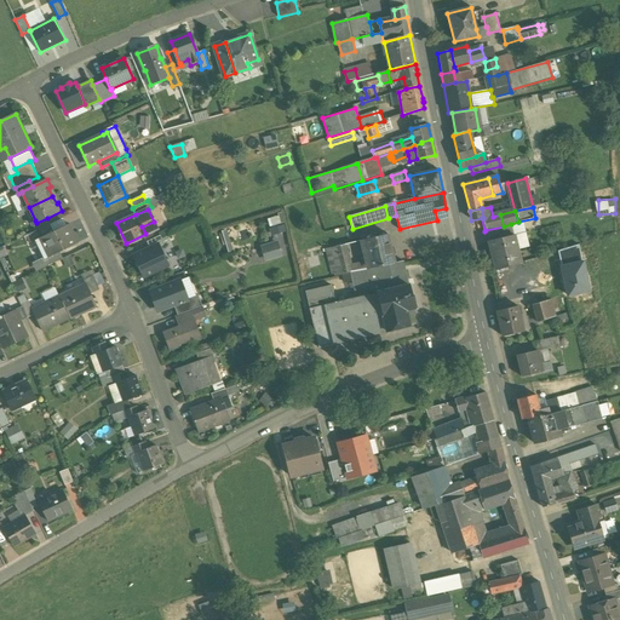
[(274,235),(288,230),(282,213),(268,218),(274,235)]
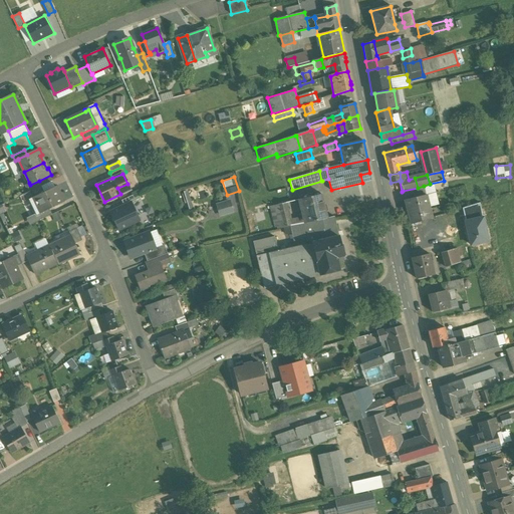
[(39,181),(30,185),(29,183),(26,185),(29,192),(41,186),(39,181)]
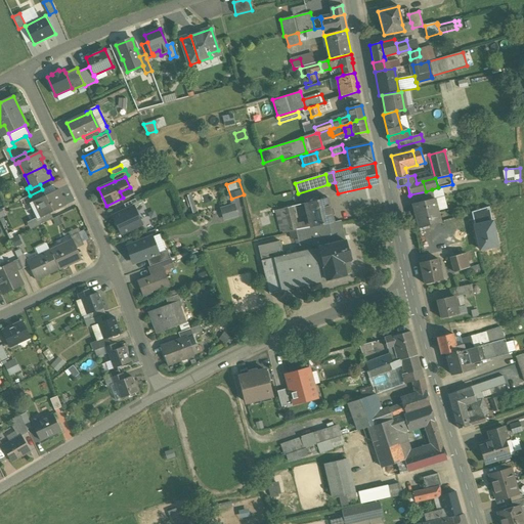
[(33,201),(30,202),(35,212),(38,211),(41,217),(50,213),(64,206),(60,198),(61,198),(57,188),(45,194),(33,201)]
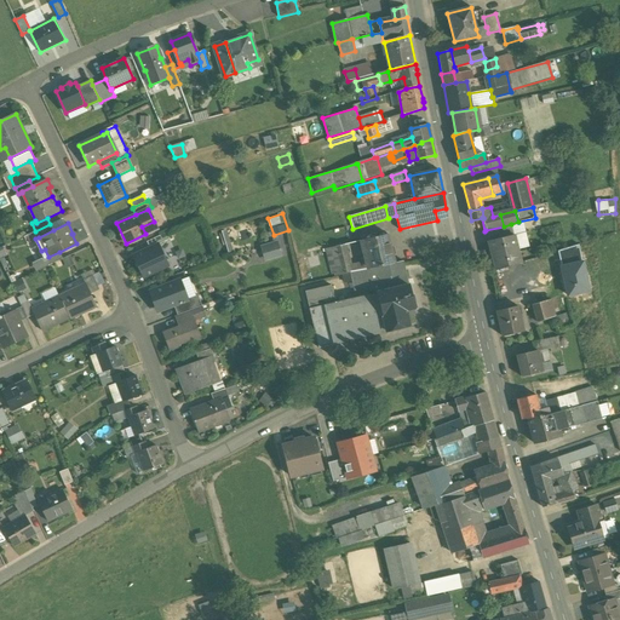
[(50,224),(35,231),(39,237),(53,230),(50,224)]
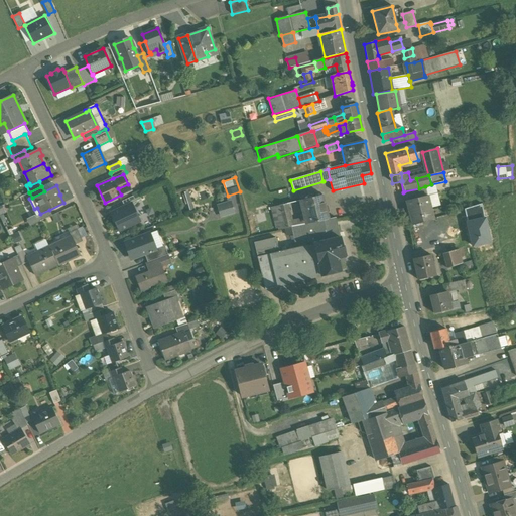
[(419,188),(404,191),(406,201),(427,196),(425,186),(419,188)]
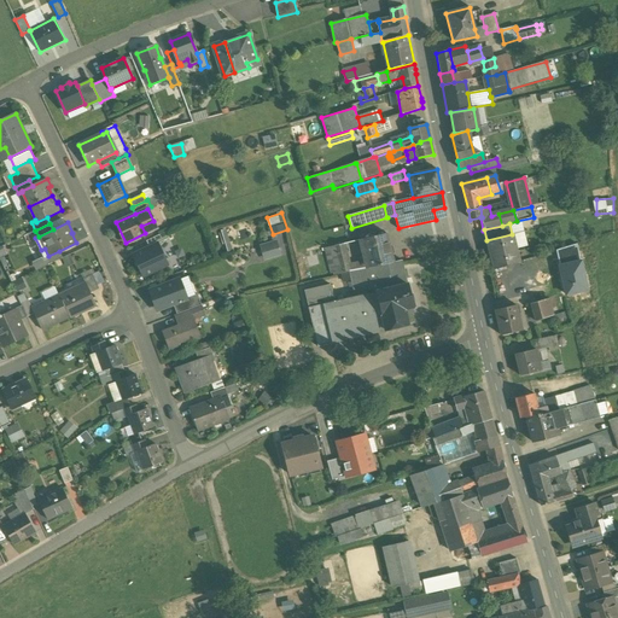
[(146,240),(150,248),(159,244),(170,239),(167,232),(146,240)]
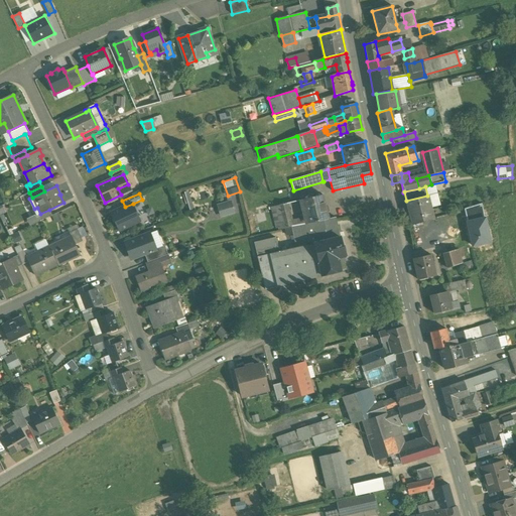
[(321,195),(301,200),(308,224),(328,219),(321,195)]
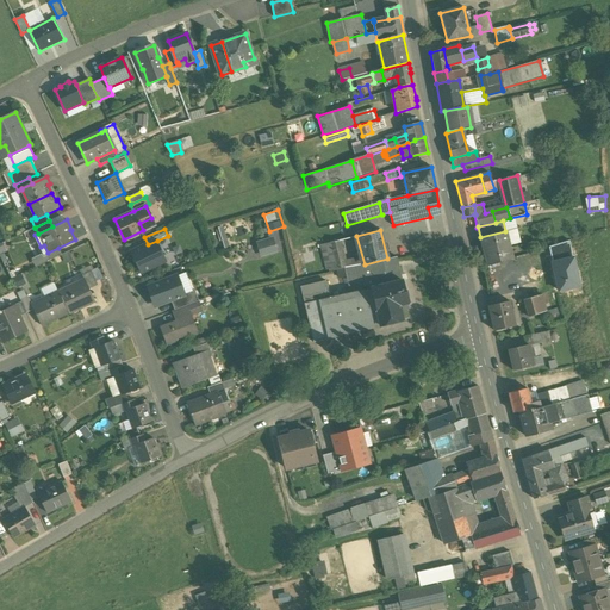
[(505,231),(480,237),(484,251),(509,246),(505,231)]
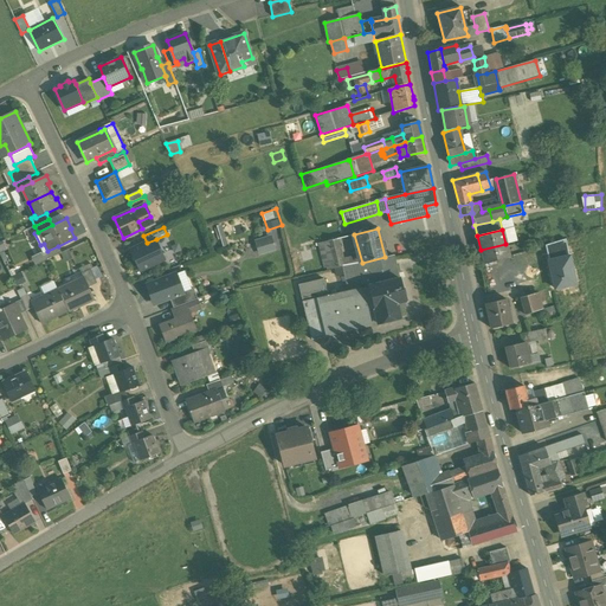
[(270,238),(257,243),(259,253),(274,250),(270,238)]
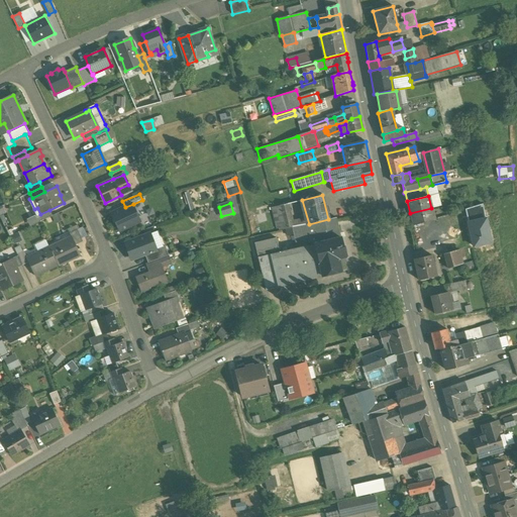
[(110,214),(119,232),(141,222),(133,204),(125,207),(110,214)]
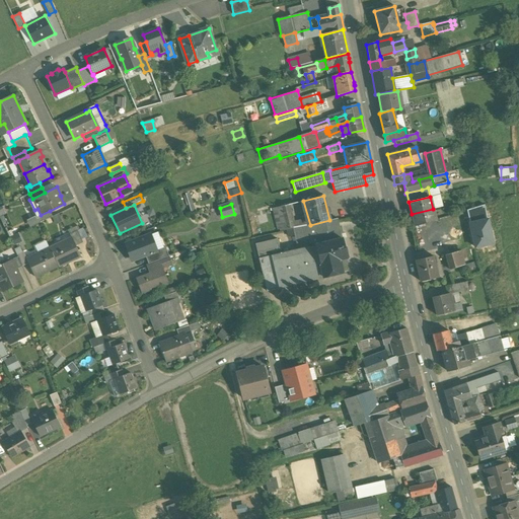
[(288,205),(281,207),(286,229),(294,228),(289,208),(288,205)]
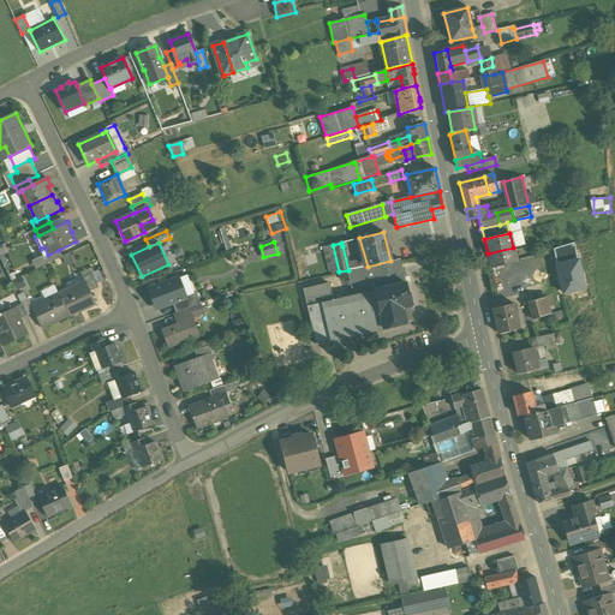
[(553,250),(556,262),(575,256),(572,244),(553,250)]
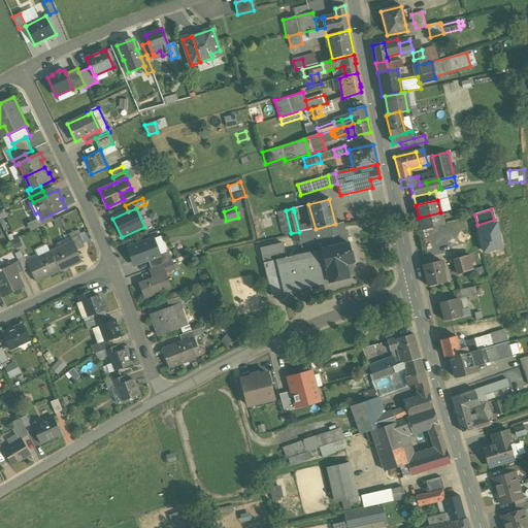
[(440,212),(419,218),(422,231),(443,224),(440,212)]
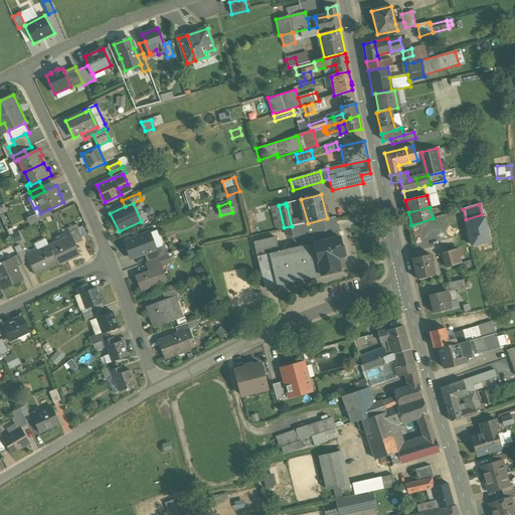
[(40,213),(38,214),(41,219),(51,214),(49,209),(40,213)]
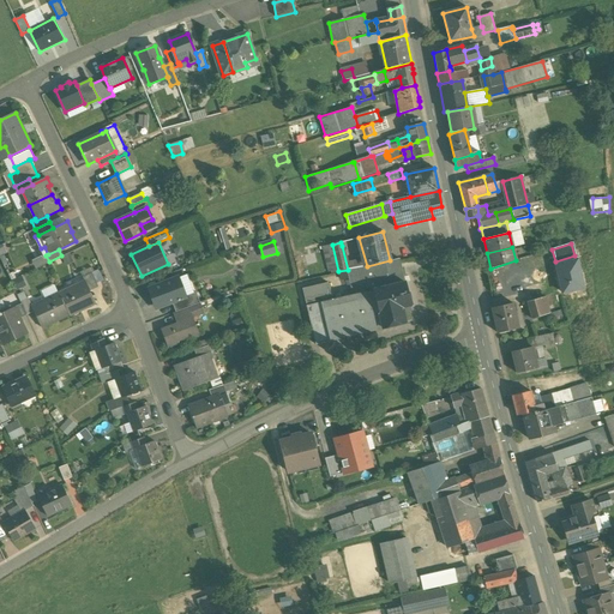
[(583,288),(575,256),(555,262),(563,293),(583,288)]
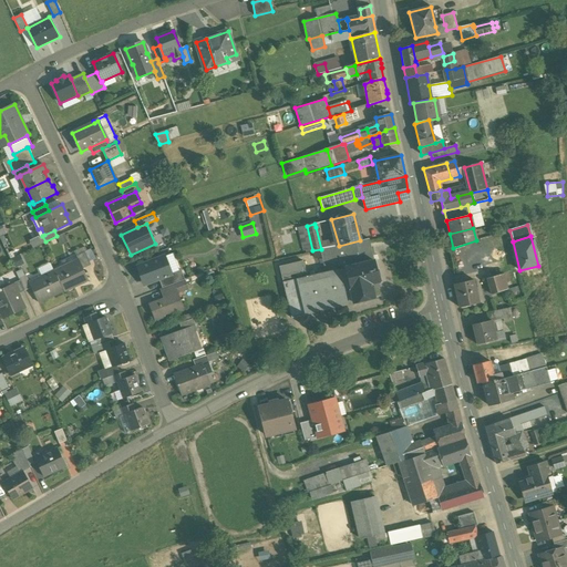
[(369,239),(356,243),(361,264),(373,260),(369,239)]
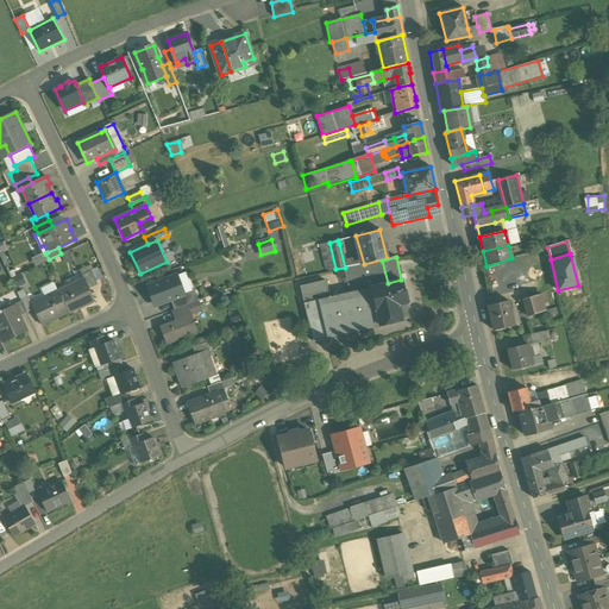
[(382,261),(371,263),(376,286),(388,283),(382,261)]
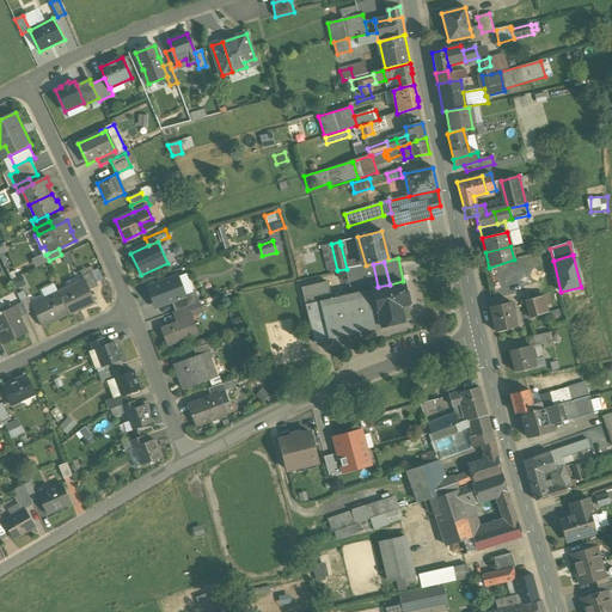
[(373,264),(347,270),(352,294),(372,289),(378,287),(373,264)]
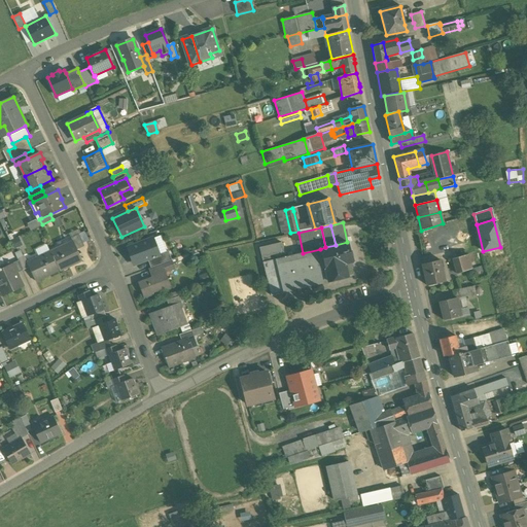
[(78,235),(71,238),(73,243),(73,242),(77,250),(84,247),(78,235)]
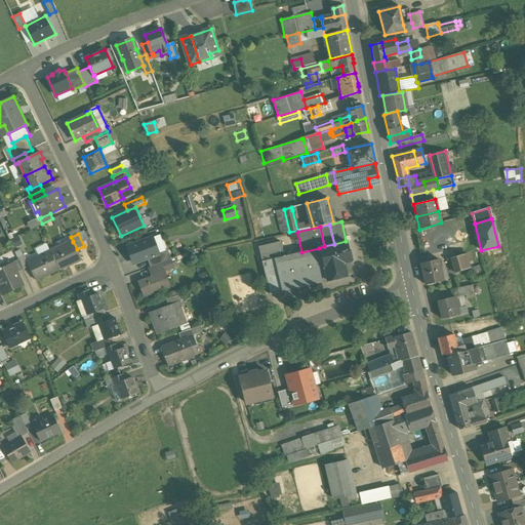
[(152,238),(127,247),(132,260),(136,263),(147,258),(158,254),(158,253),(152,238)]
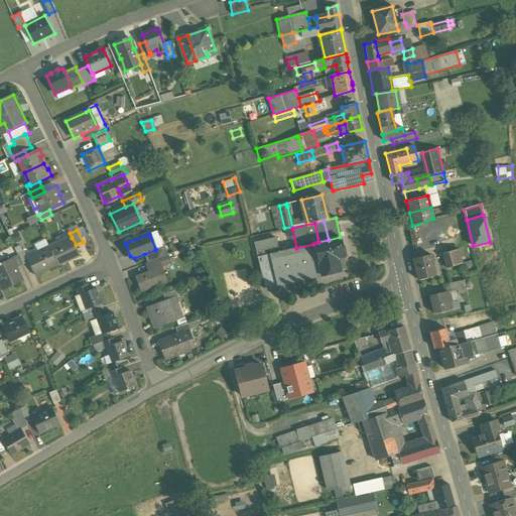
[(72,238),(49,248),(57,265),(58,266),(81,256),(76,245),(72,237),(72,238)]
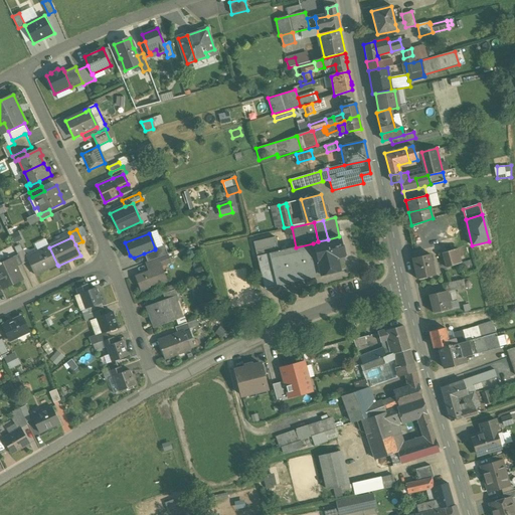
[(318,241),(313,243),(321,276),(340,271),(338,262),(345,260),(339,236),(328,239),(318,241)]
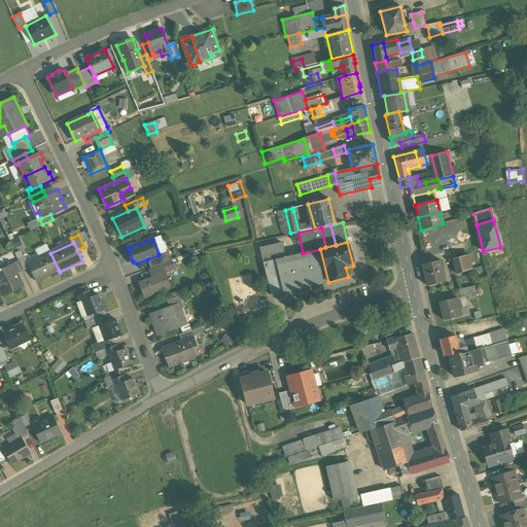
[(281,243),(258,248),(262,262),(275,259),(285,257),(281,243)]
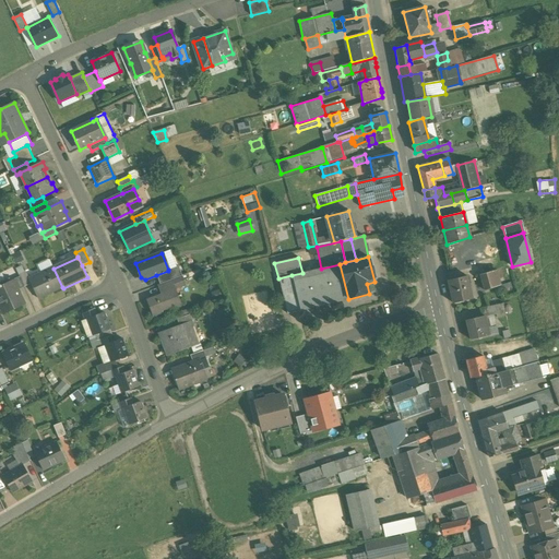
[(302,273),(292,275),(300,311),(348,299),(340,264),(321,269),(302,273)]
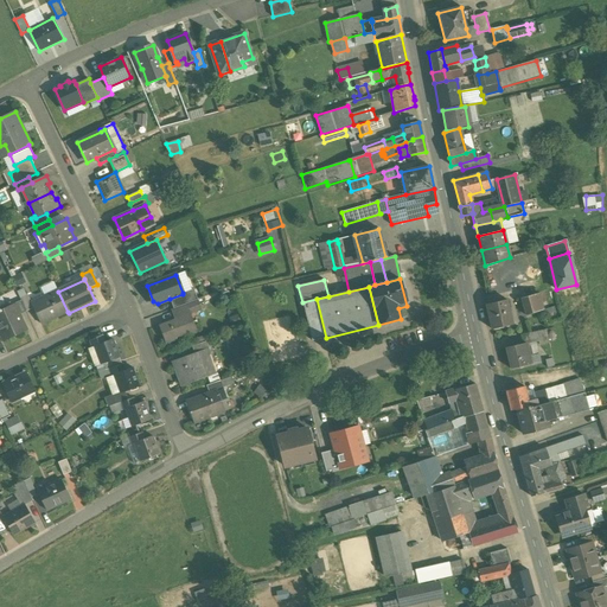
[(193,289),(183,293),(183,294),(170,299),(173,308),(197,300),(193,289)]
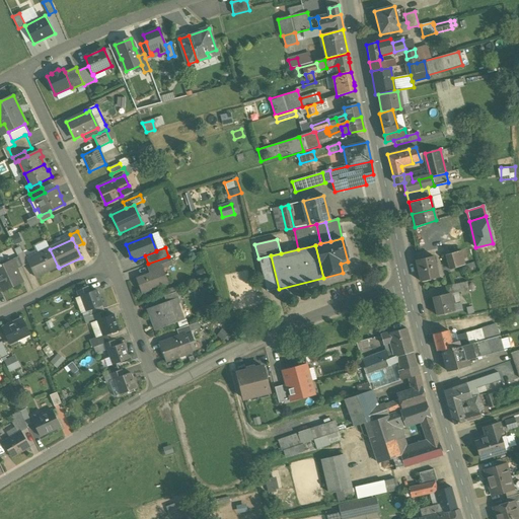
[(50,249),(50,248),(27,258),(26,258),(28,264),(34,278),(58,267),(50,249)]
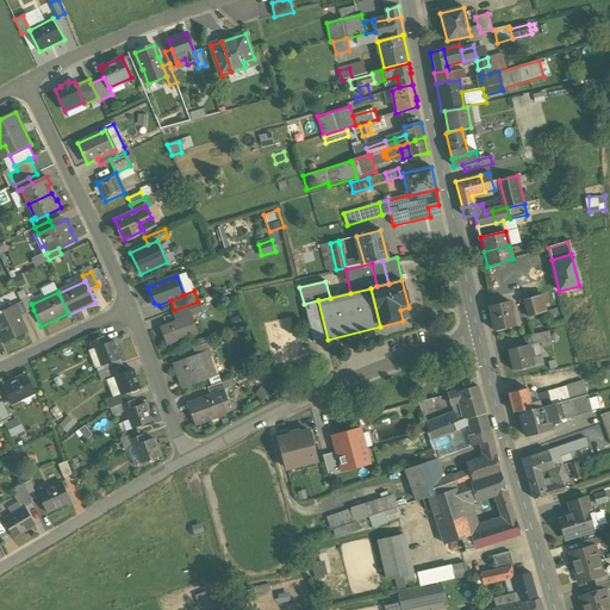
[(27,296),(20,299),(26,313),(33,310),(31,304),(32,304),(27,296)]
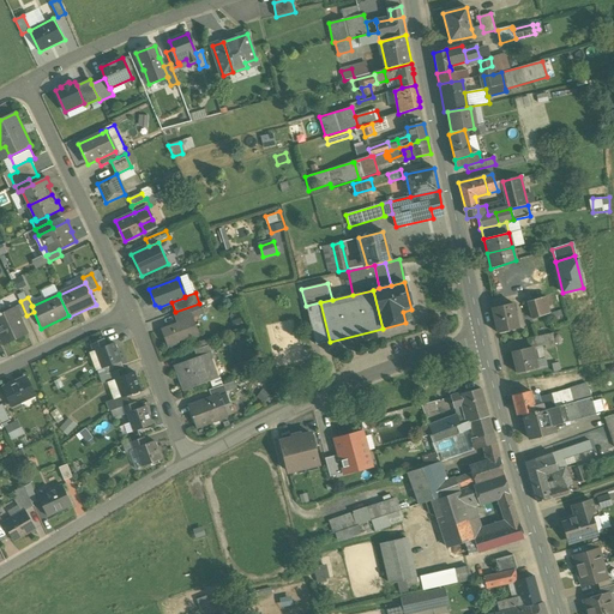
[(549,314),(545,298),(528,302),(533,319),(549,314)]
